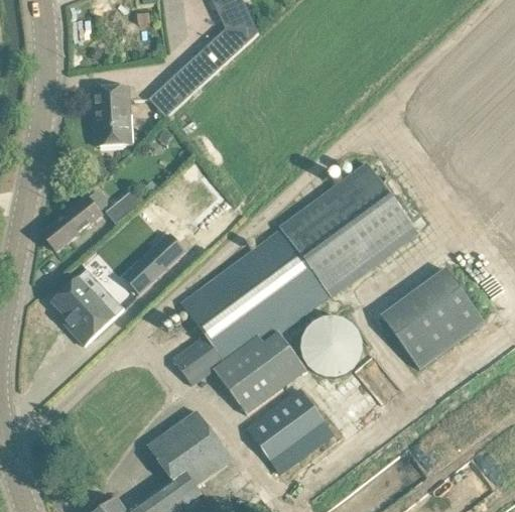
[(212,0),(225,27),(148,98),(165,116),(258,32),(243,0),(212,0)]
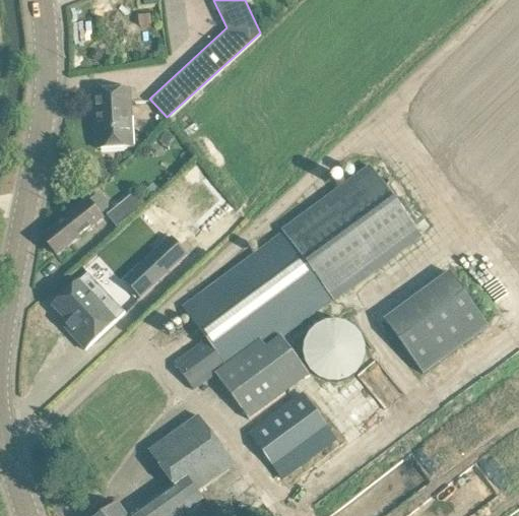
[(90,49),(89,51),(89,53),(90,55),(92,56),(94,57),(98,57),(100,56),(101,54),(101,52),(101,49),(100,48),(98,46),(95,46),(93,46),(91,47),(90,49)]
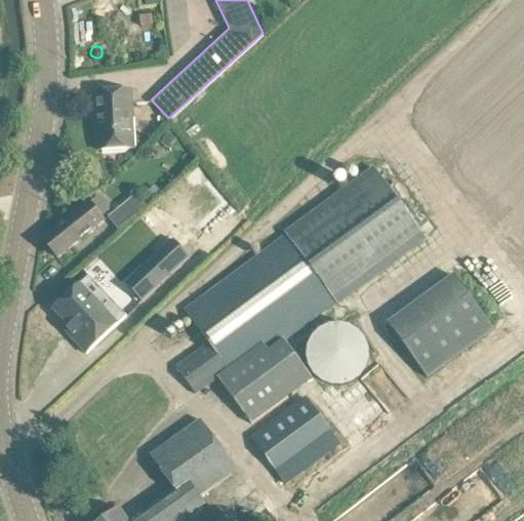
[(133,145),(130,87),(94,89),(95,127),(94,128),(94,141),(96,141),(97,147),(133,145)]
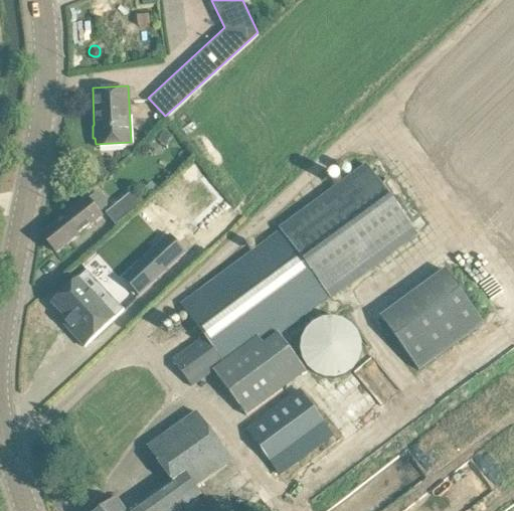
[(159,126),(154,136),(166,143),(172,132),(159,126)]
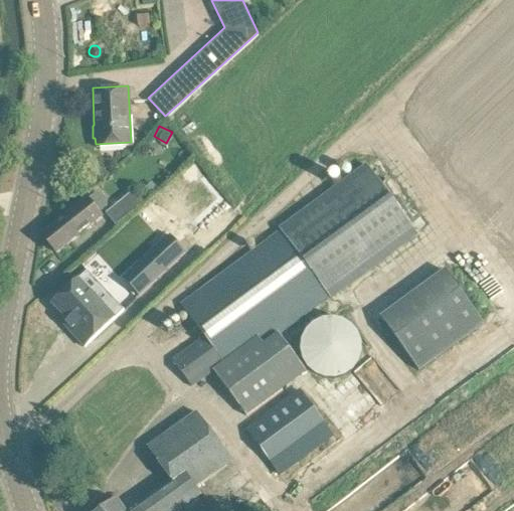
[(415,227),(367,163),(280,227),(281,228),(180,302),(204,334),(171,357),(190,383),(212,367),(245,412),(306,368),(277,330),(328,292),(329,292),(415,227)]
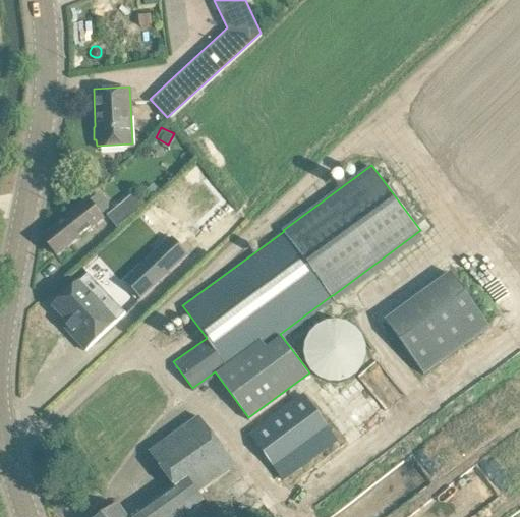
[(133,189),(106,213),(116,225),(143,202),(133,189)]
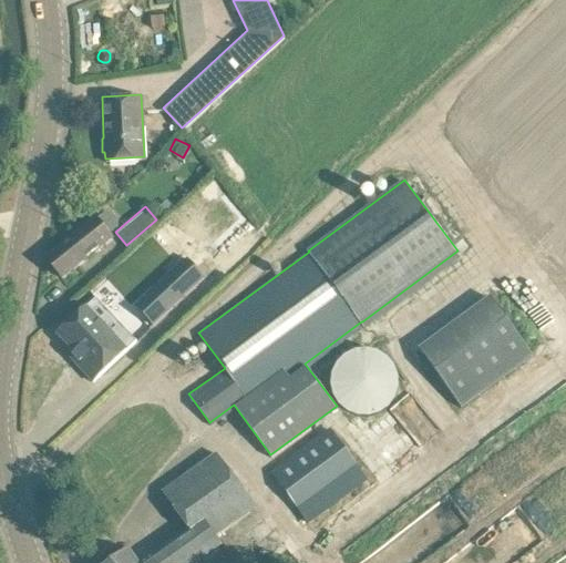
[(95,216),(45,256),(61,275),(111,236),(107,233),(117,225),(117,219),(111,211),(106,211),(96,218),(95,216)]
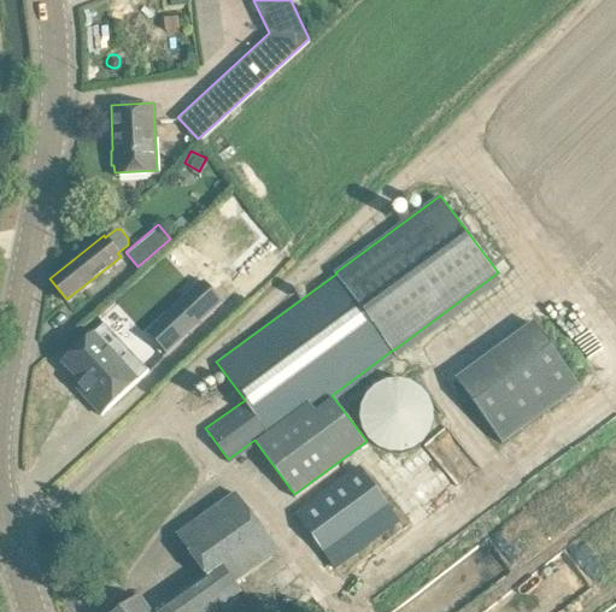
[(165,351),(222,299),(203,277),(146,330),(165,351)]
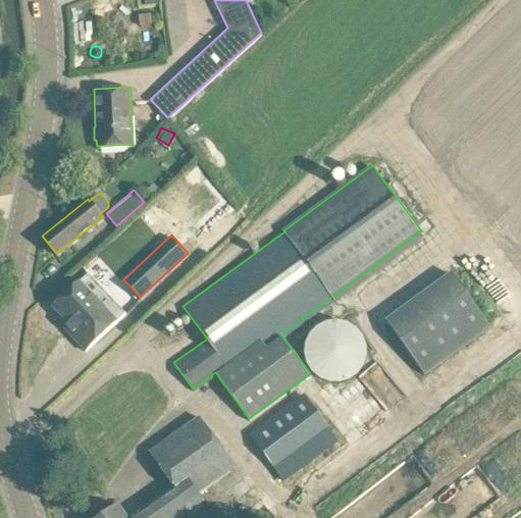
[(79,279),(52,305),(79,333),(73,337),(85,349),(115,319),(124,311),(88,271),(79,279)]
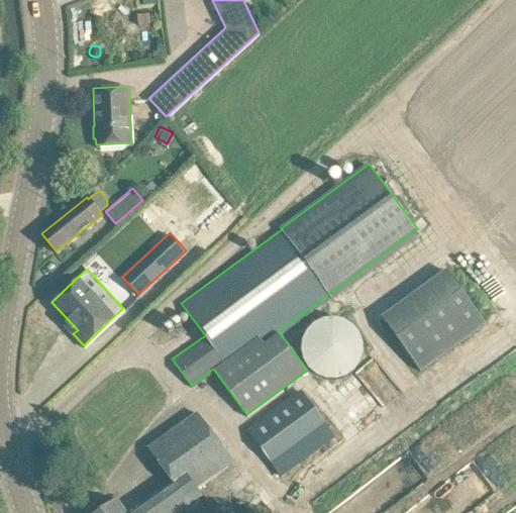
[(485,320),(446,269),(381,317),(419,369),(485,320)]
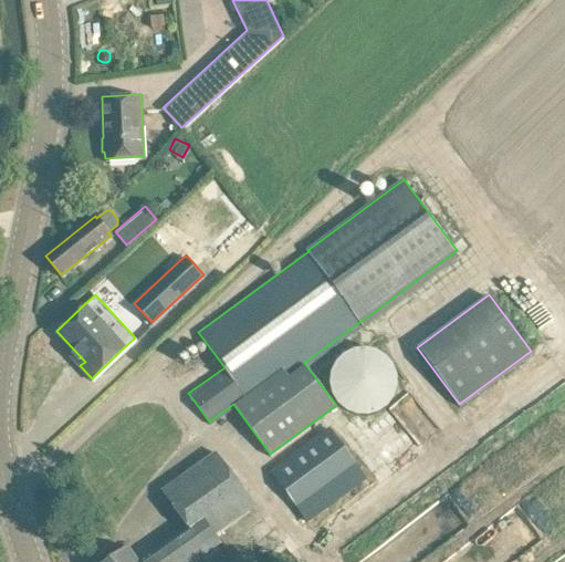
[(393,370),(393,368),(391,363),(390,357),(388,353),(384,347),(378,344),(373,341),(363,339),(358,340),(353,341),(346,344),(342,347),(338,352),(335,356),(334,363),(333,367),(333,375),(335,380),(337,384),(341,389),(345,393),(351,396),(356,398),(361,398),(366,398),(372,397),(377,395),(383,391),(387,386),(389,382),(391,375),(393,370)]
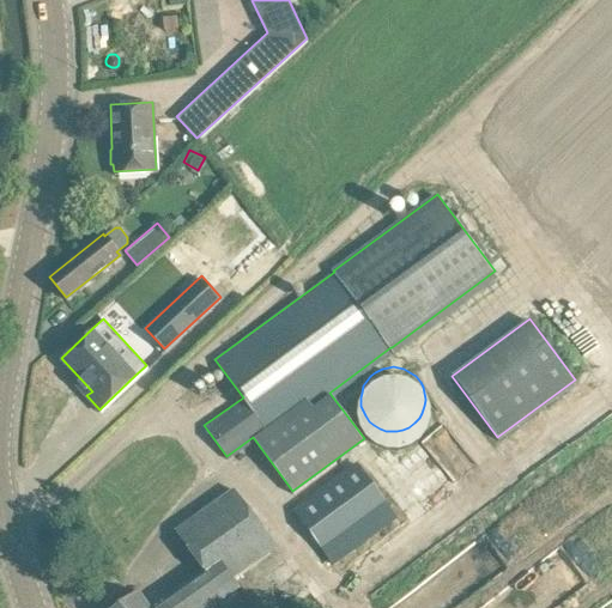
[(356,460),(290,508),(331,564),(397,516),(356,460)]
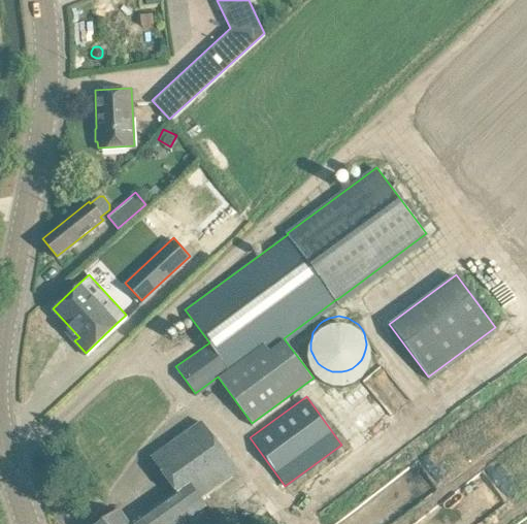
[(176,523),(204,504),(200,498),(237,471),(201,420),(150,456),(174,490),(129,522),(120,509),(97,523),(176,523)]
